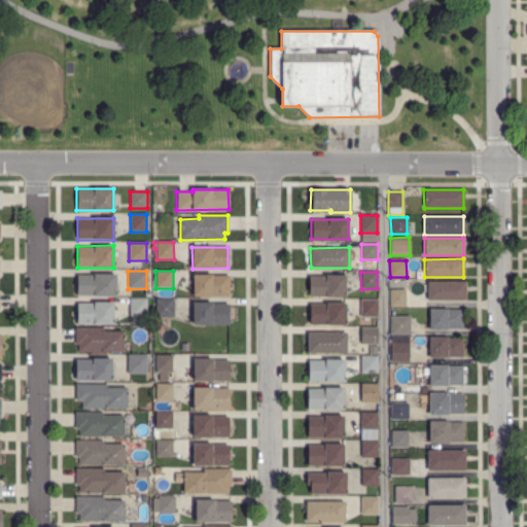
[(77,295),(77,274),(115,274),(115,294),(77,295)]
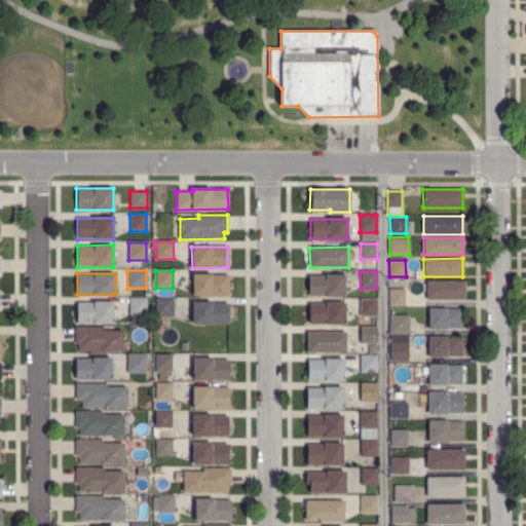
[(192,297),(192,275),(229,274),(229,297),(192,297)]
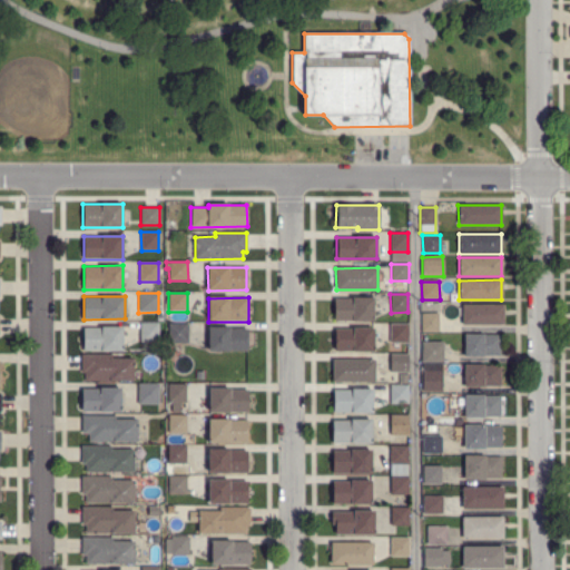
[(334,320),(334,298),(373,297),(373,320),(334,320)]
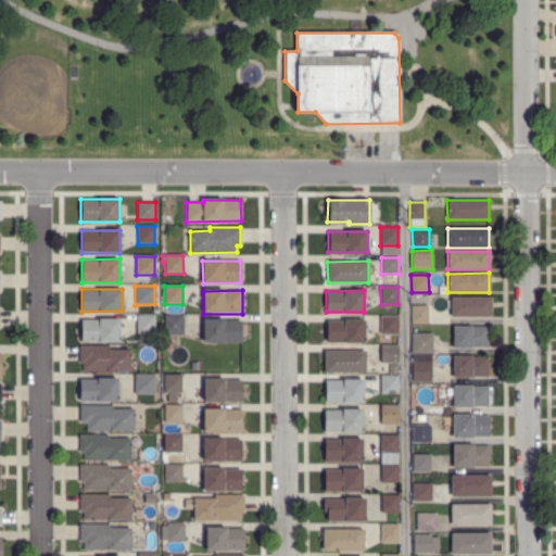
[(450,317),(450,297),(490,297),(490,316),(450,317)]
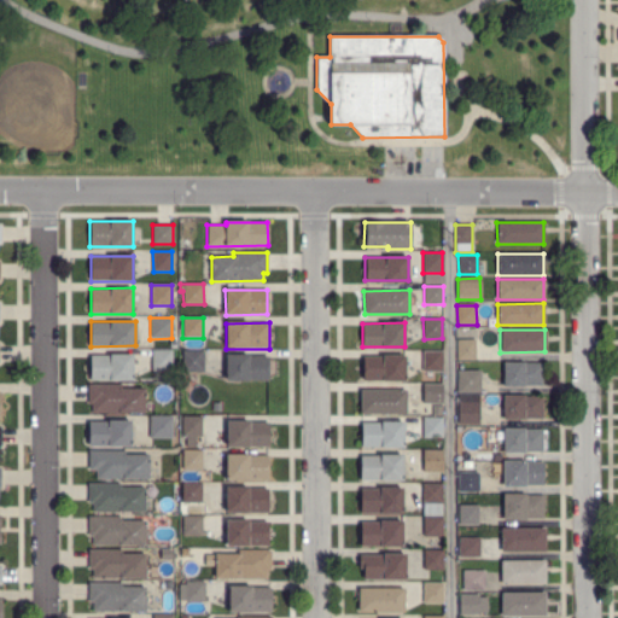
[(458,360),(456,340),(474,340),(474,359),(458,360)]
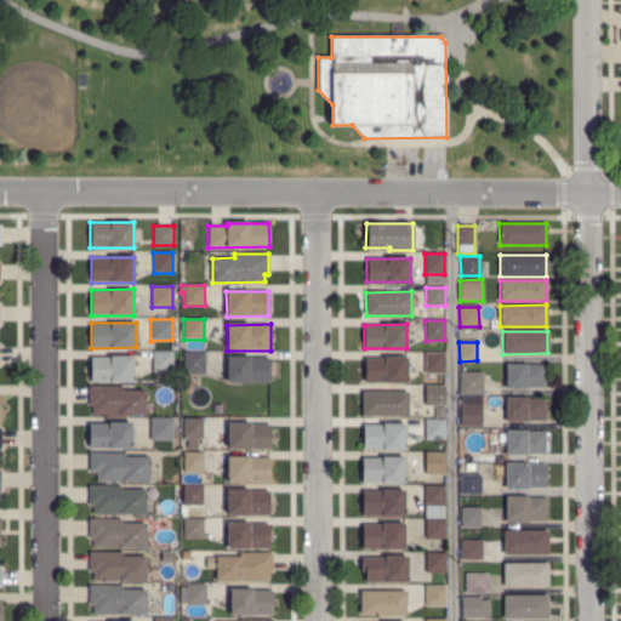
[(152,374),(152,352),(172,352),(172,372),(152,374)]
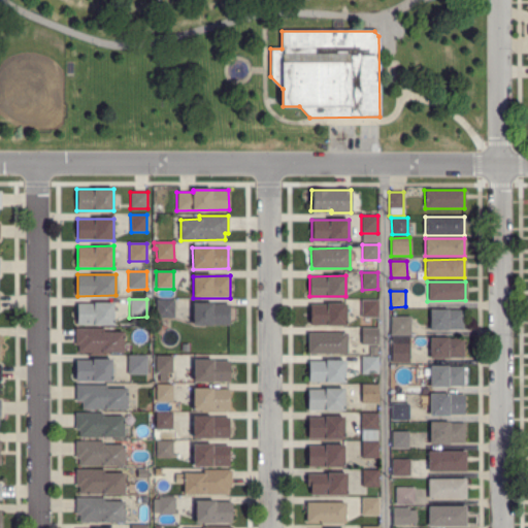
[(156,319),(156,299),(174,299),(174,318),(156,319)]
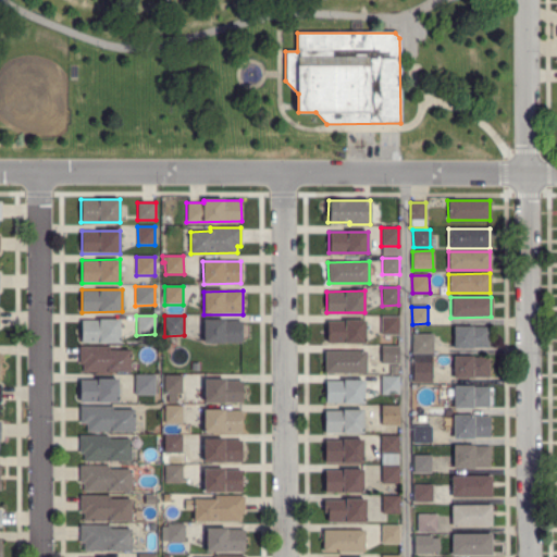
[(381,335),(381,317),(398,317),(398,335),(381,335)]
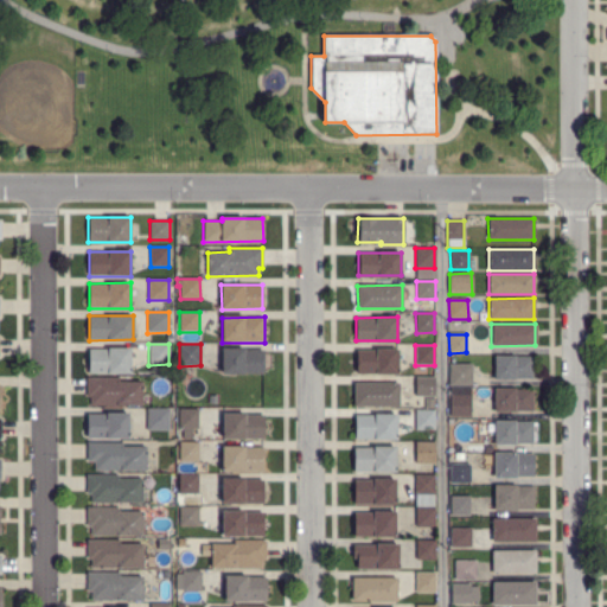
[(88,374),(88,349),(131,349),(129,372),(88,374)]
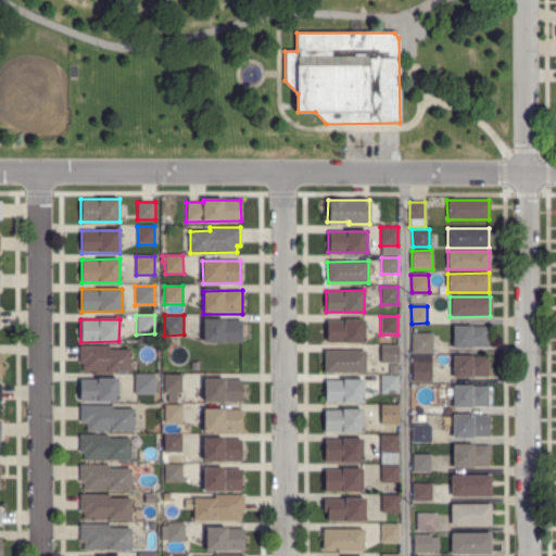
[(202,342),(202,319),(241,319),(241,342),(202,342)]
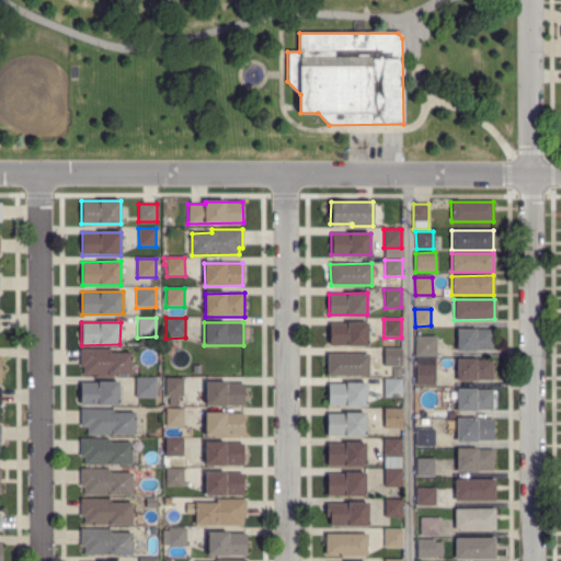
[(329,345),(329,323),(367,323),(368,345),(329,345)]
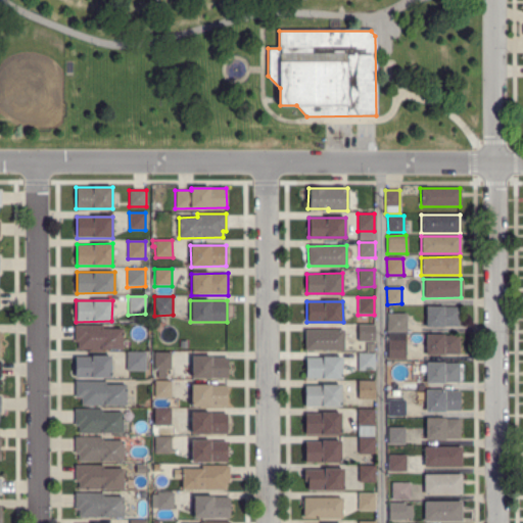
[(425,327),(425,306),(459,306),(459,326),(443,326),(443,327),(425,327)]
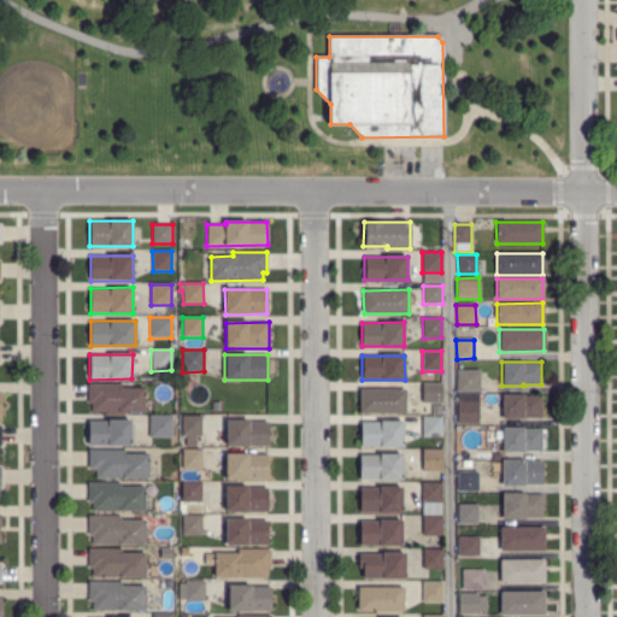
[(456,392),(457,371),(480,371),(479,391),(456,392)]
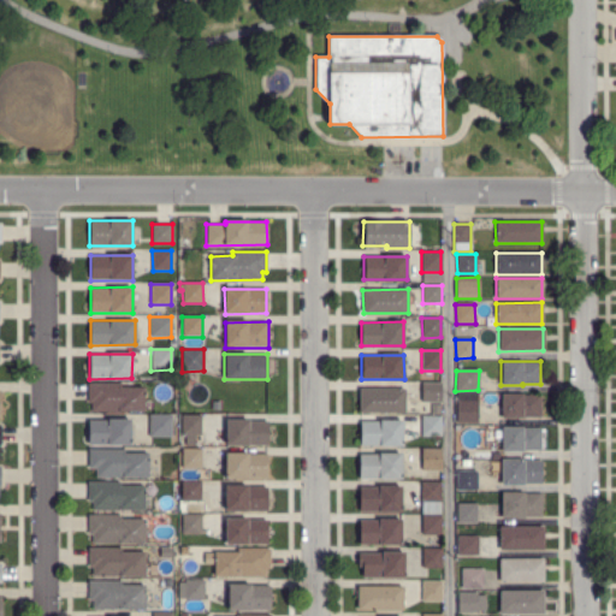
[(92,412),(92,403),(88,403),(87,384),(119,383),(119,388),(142,388),(142,412),(92,412)]
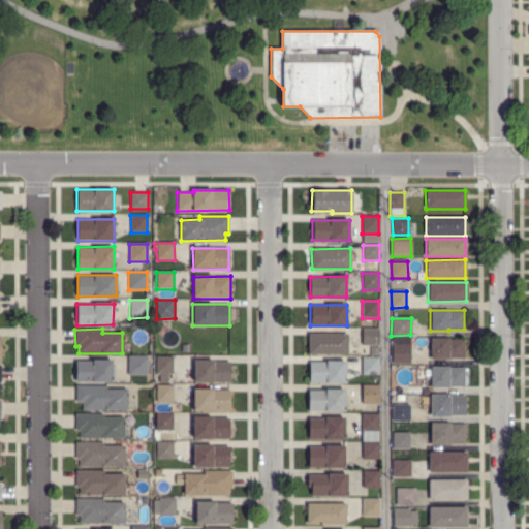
[(363,346),(363,330),(378,330),(378,346),(363,346)]
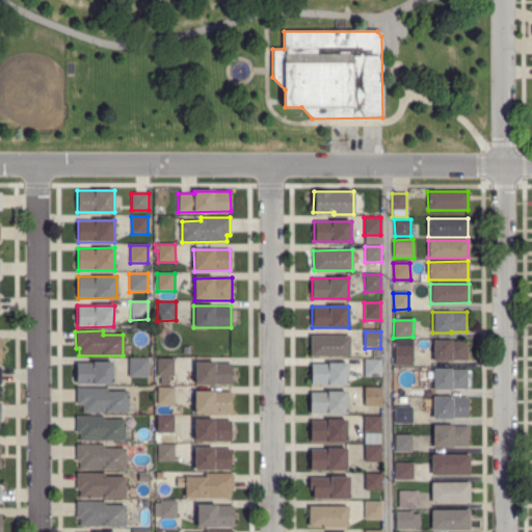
[(310,356),(310,336),(349,336),(349,356),(310,356)]
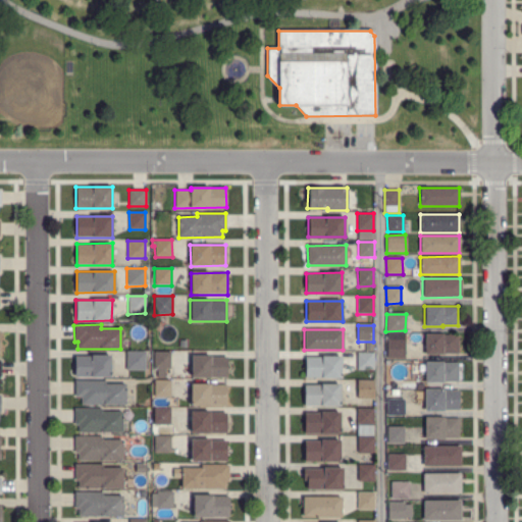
[(424,355),(424,333),(458,333),(458,353),(442,353),(442,355),(424,355)]
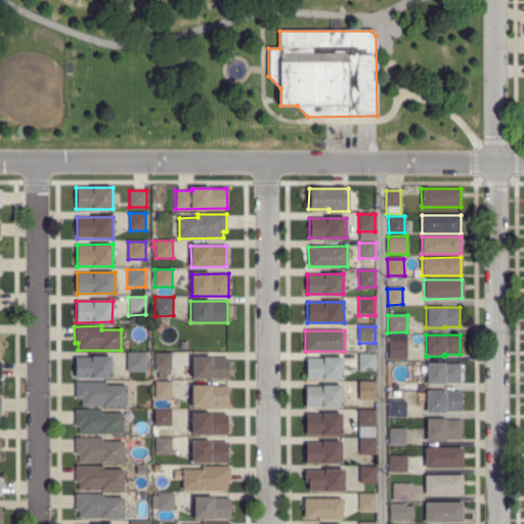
[(388,360),(388,341),(405,341),(405,360),(388,360)]
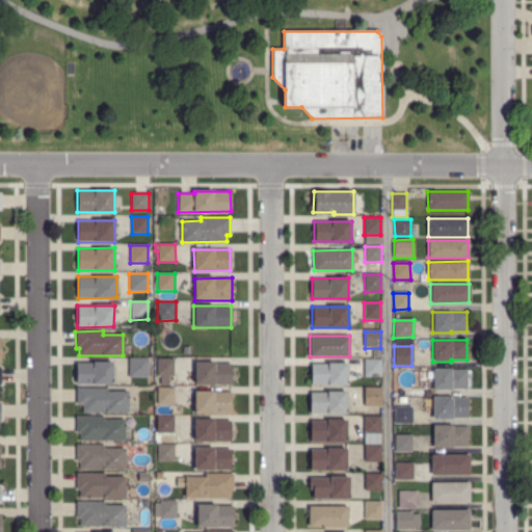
[(129,377),(129,358),(148,358),(148,377),(129,377)]
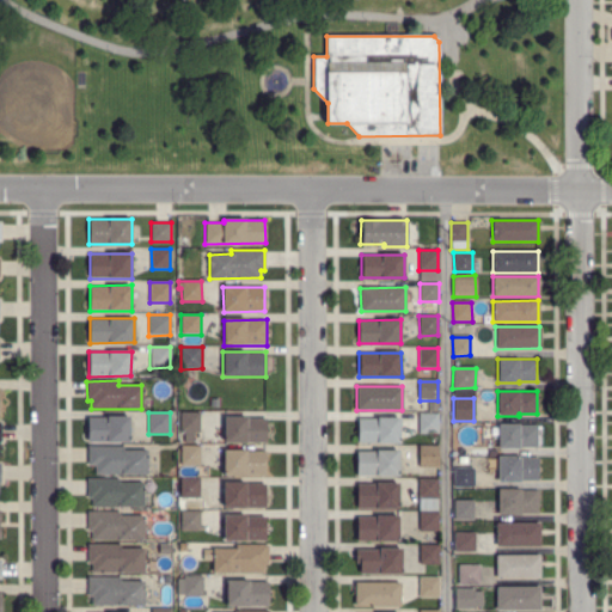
[(184,442),(184,432),(181,432),(181,412),(200,412),(200,432),(194,432),(194,442),(184,442)]
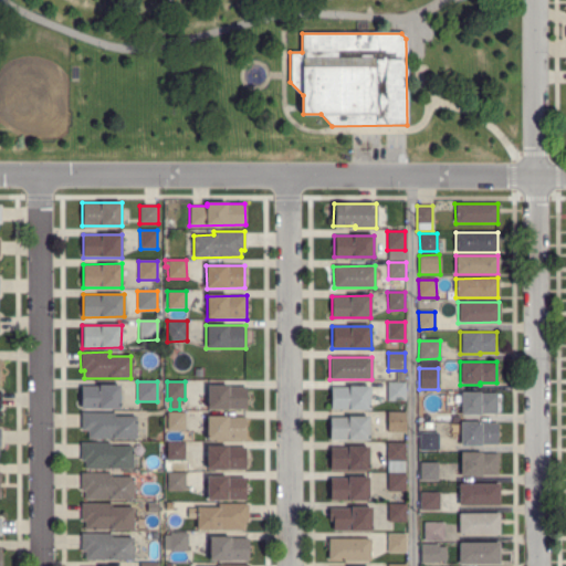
[(387,400),(387,384),(406,384),(406,400),(387,400)]
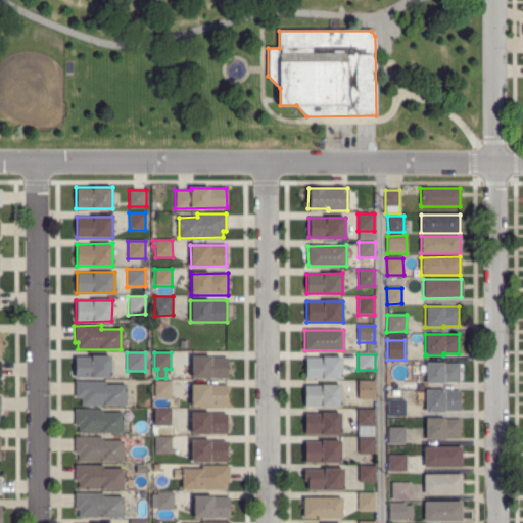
[(75,377),(75,355),(110,355),(110,377),(75,377)]
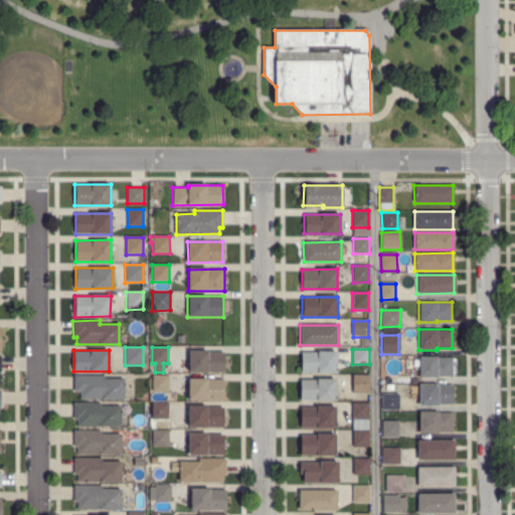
[(188,372),(188,351),(223,351),(223,372),(188,372)]
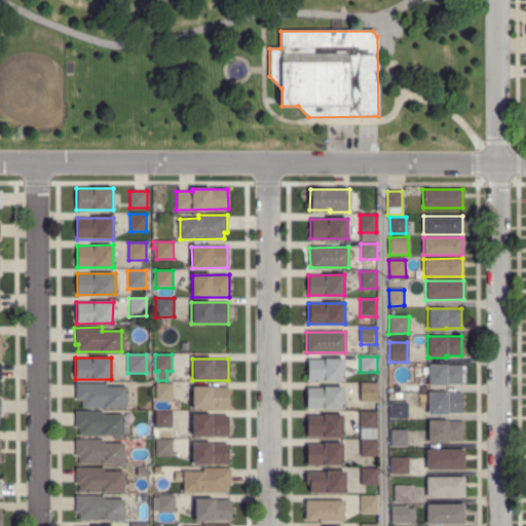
[(307,380),(306,359),(343,359),(343,380),(307,380)]
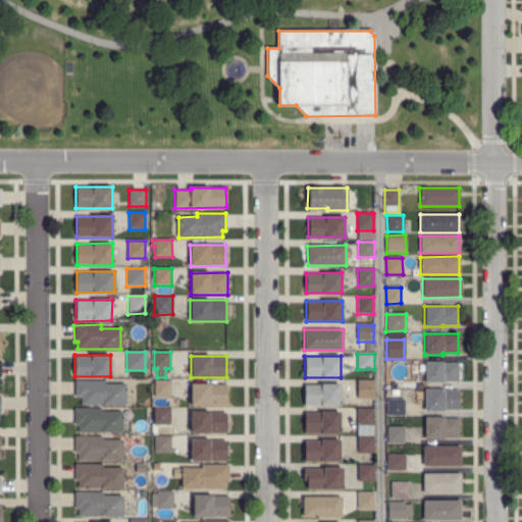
[(425,382),(424,362),(458,362),(458,380),(442,380),(442,382),(425,382)]
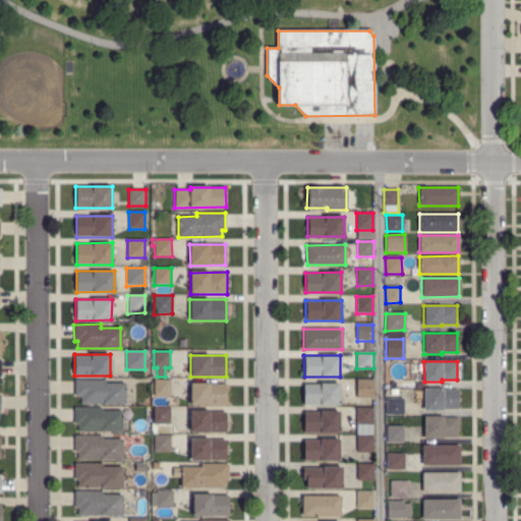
[(170,396),(155,396),(154,380),(170,380),(170,396)]
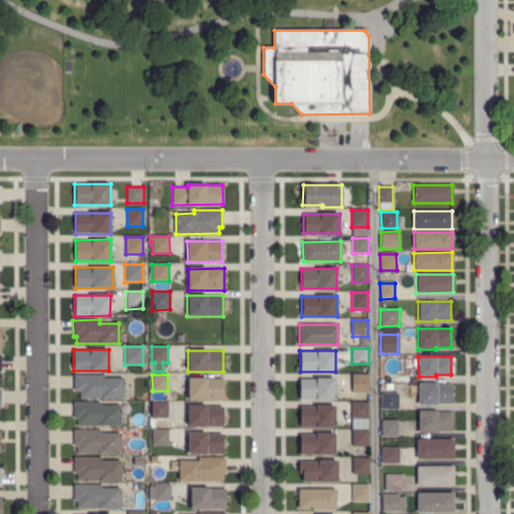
[(351,392),(352,375),(368,374),(369,392),(351,392)]
